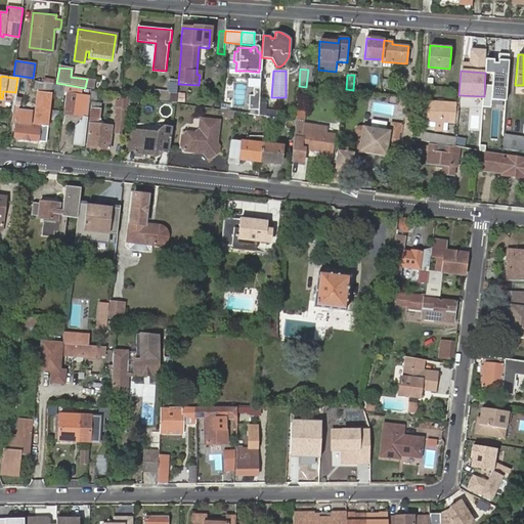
[(93,89),(94,81),(87,79),(85,88),(93,89)]
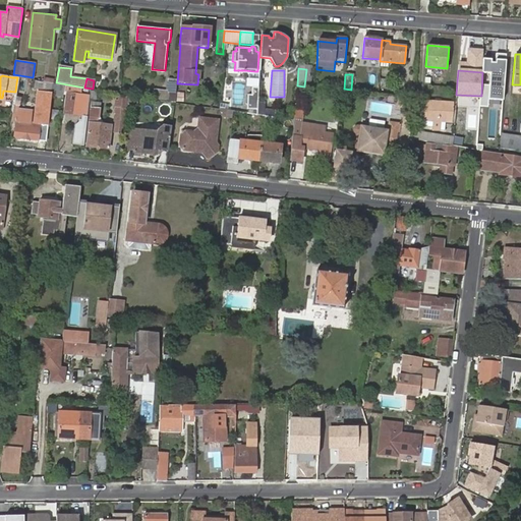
[(174,79),(165,78),(165,81),(163,92),(151,90),(150,99),(162,101),(171,103),(174,79)]
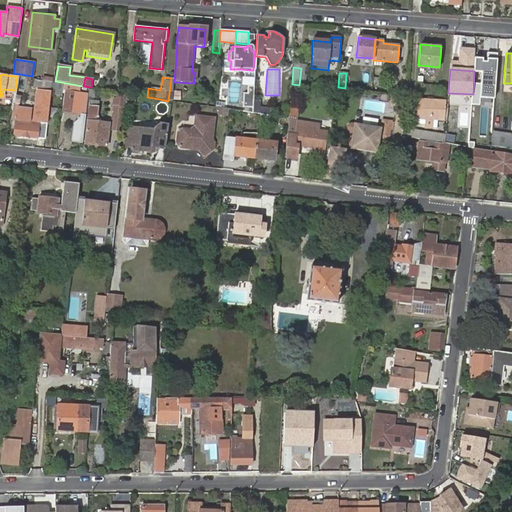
[(32,85),(31,87),(49,90),(50,82),(44,81),(32,79),(32,85)]
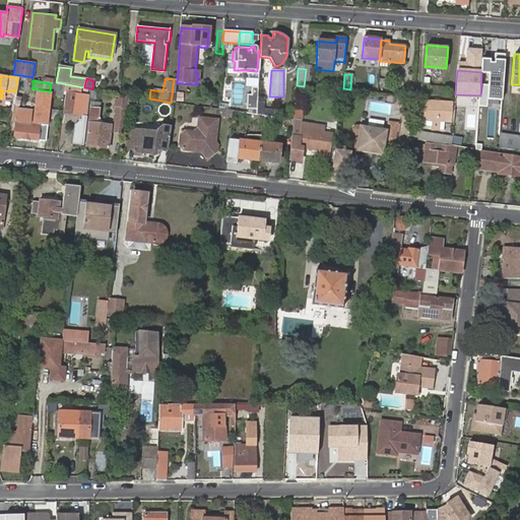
[(55,85),(54,96),(62,98),(64,86),(55,85)]
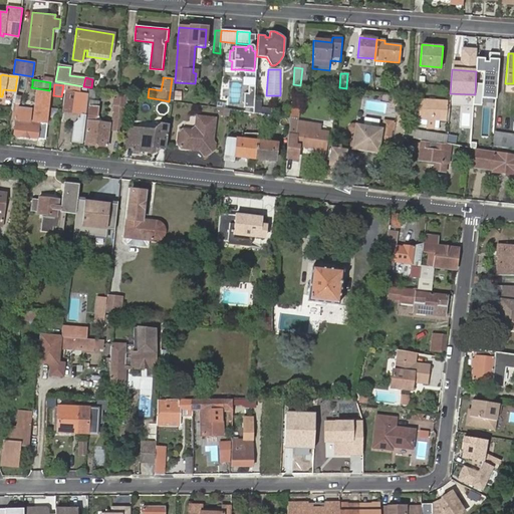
[(254,86),(248,86),(248,93),(244,92),(243,107),(253,107),(253,101),(254,86)]
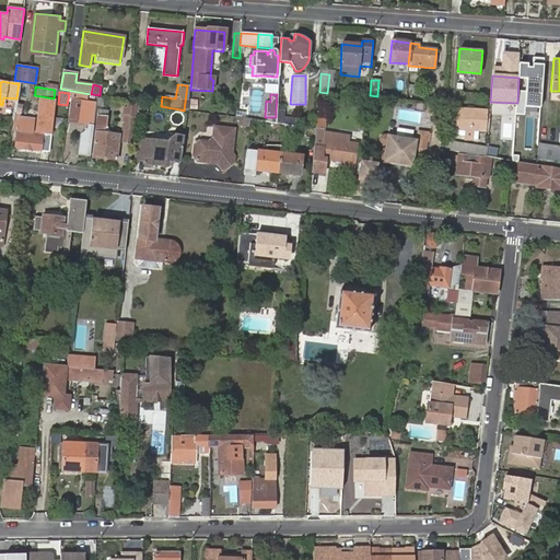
[(54,100),(42,98),(39,121),(37,121),(37,126),(36,129),(41,129),(41,133),(42,133),(41,142),(50,143),(54,100)]
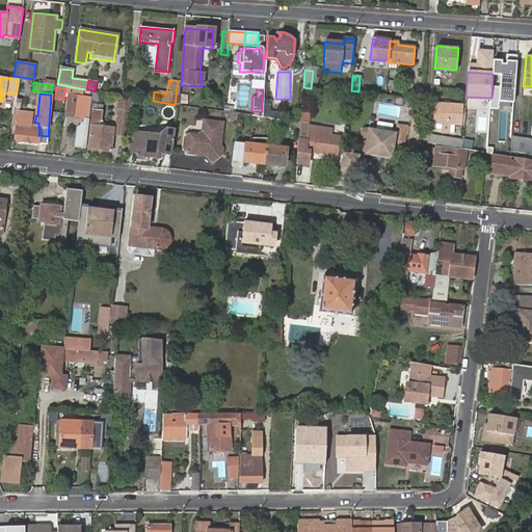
[(69,96),(67,116),(84,118),(83,123),(80,123),(80,126),(76,128),(74,148),(85,149),(91,99),(69,96)]
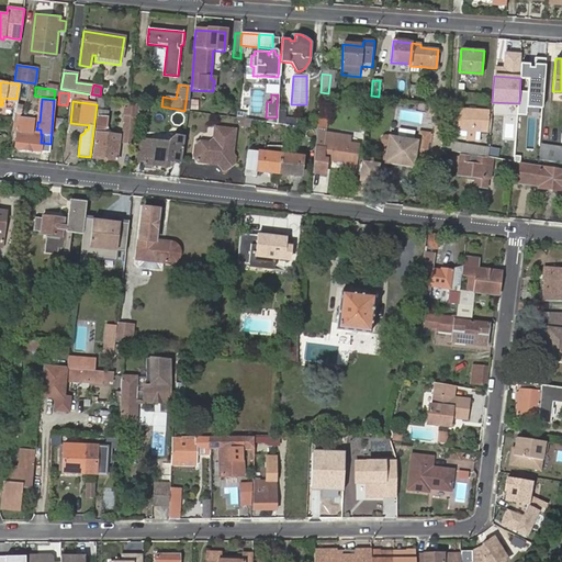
[(127,110),(124,109),(124,115),(127,116),(136,117),(137,105),(128,104),(127,110)]
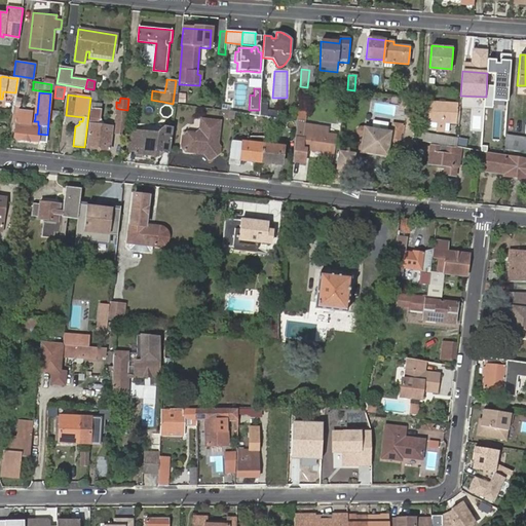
[(138,100),(130,99),(128,111),(137,112),(138,100)]
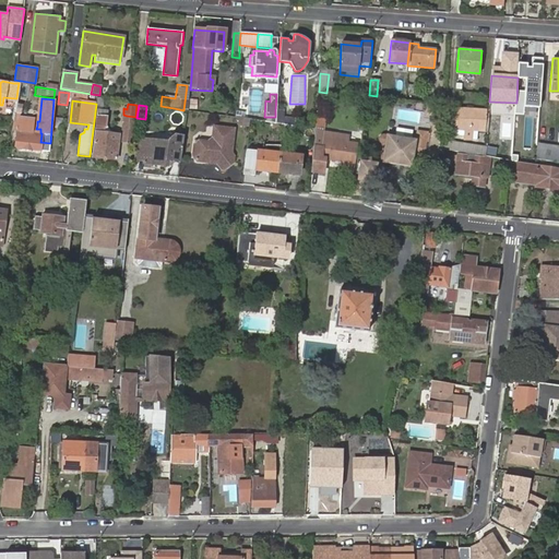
[(319,108),(317,128),(326,129),(329,109),(319,108)]
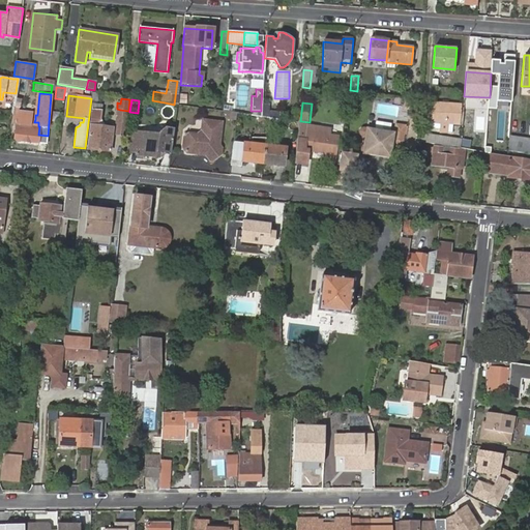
[(458,125),(459,105),(433,104),(431,122),(439,123),(438,131),(446,131),(447,124),(451,124),(458,125)]
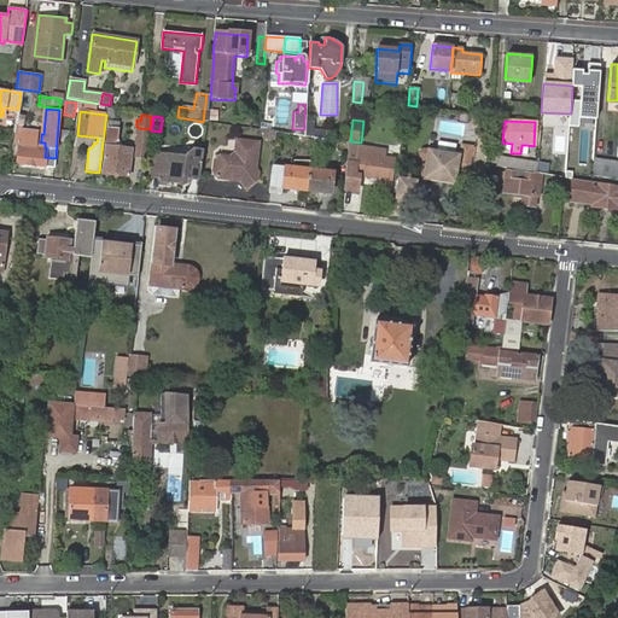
[(304,122),(304,129),(303,136),(312,138),(313,130),(313,122),(304,122)]
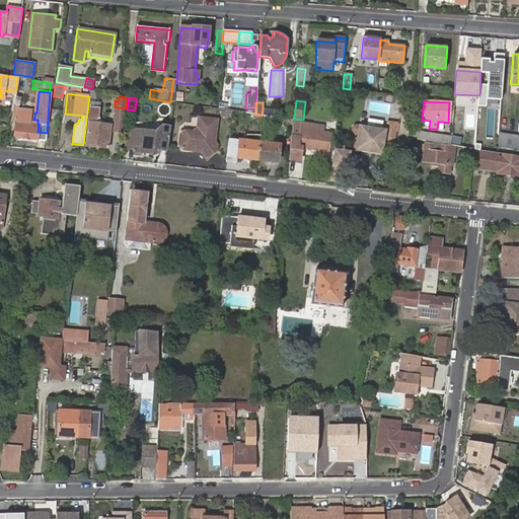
[(388,113),(389,104),(371,102),(370,110),(388,113)]
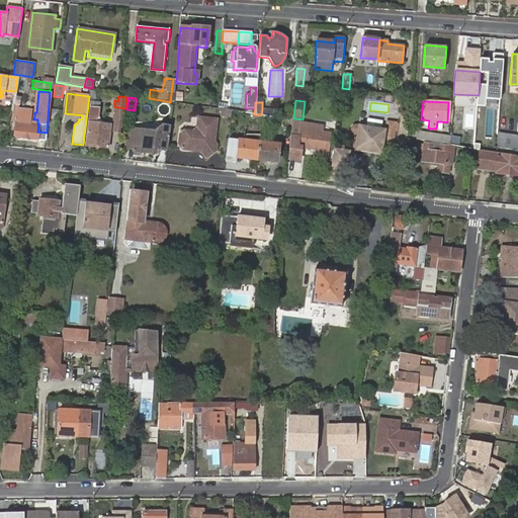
[(13,104),(10,126),(15,126),(17,109),(18,105),(15,104),(13,104)]
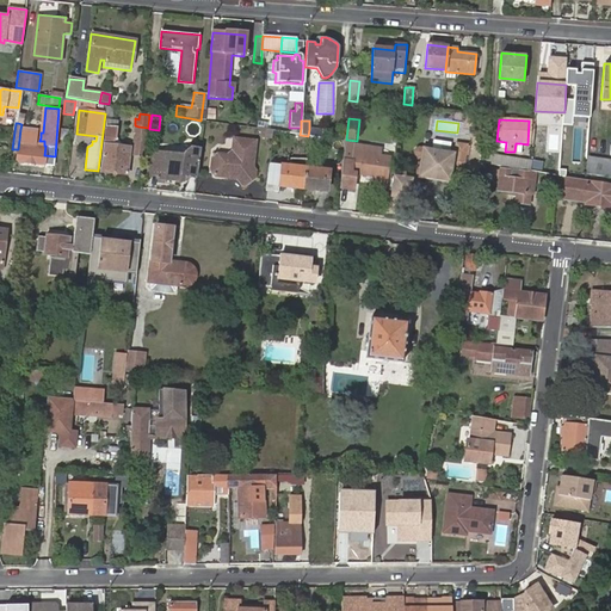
[(139,127),(134,155),(144,156),(148,128),(139,127)]
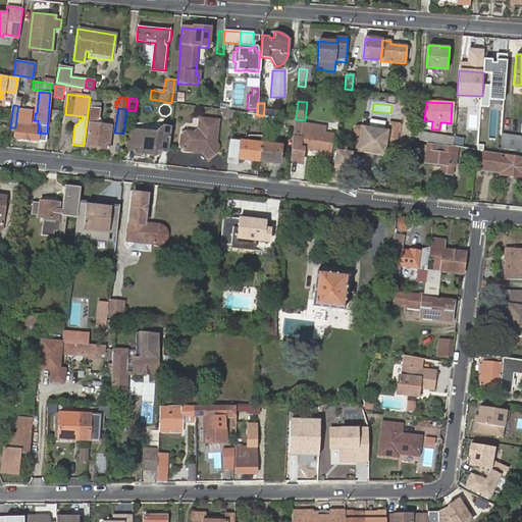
[(86,147),(108,150),(111,126),(109,126),(109,123),(103,122),(102,125),(95,124),(96,118),(98,118),(99,110),(90,109),(86,147)]
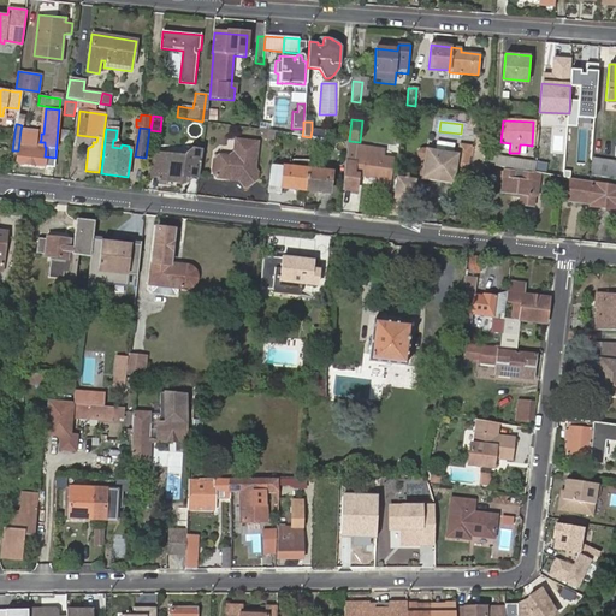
[(17,163),(54,167),(55,158),(45,157),(46,147),(45,147),(45,142),(40,142),(41,138),(36,138),(37,132),(21,130),(18,150),(17,163)]
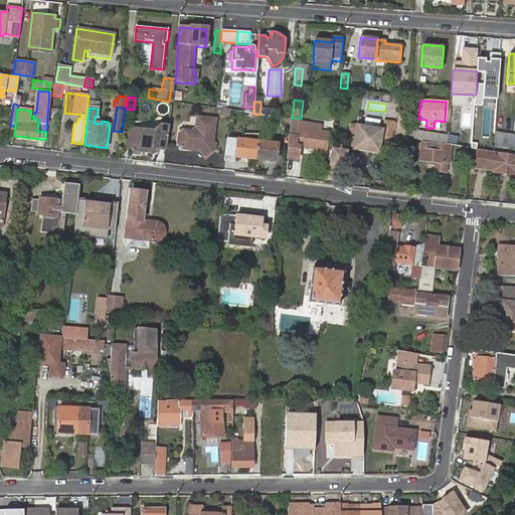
[(272,110),(261,109),(260,115),(271,117),(272,110)]
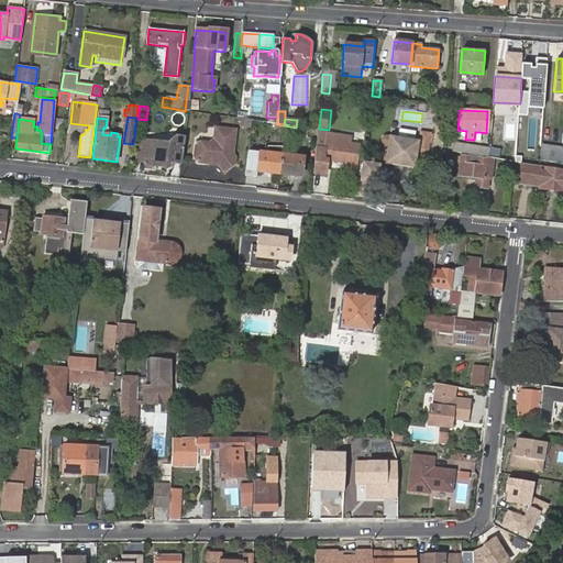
[(251,121),(239,120),(238,124),(241,125),(241,129),(250,130),(251,121)]
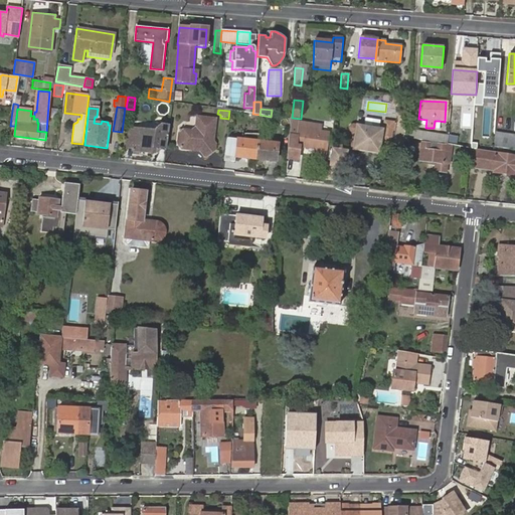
[(270,128),(271,117),(260,115),(259,126),(270,128)]
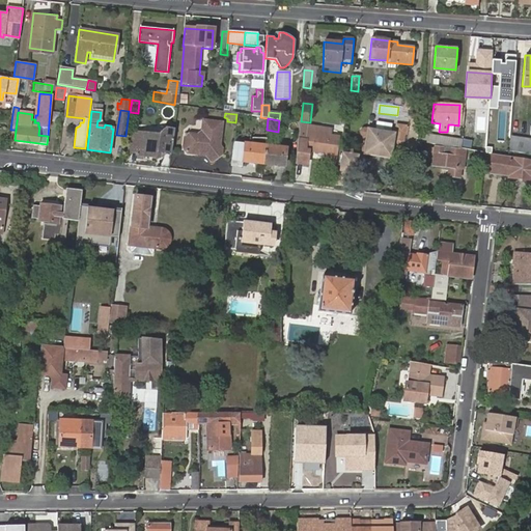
[(198,151),(201,157),(205,162),(210,163),(218,155),(219,148),(216,144),(219,123),(200,120),(198,131),(195,135),(186,133),(184,134),(183,133),(180,136),(182,137),(179,138),(178,148),(183,154),(193,155),(193,151),(198,151)]
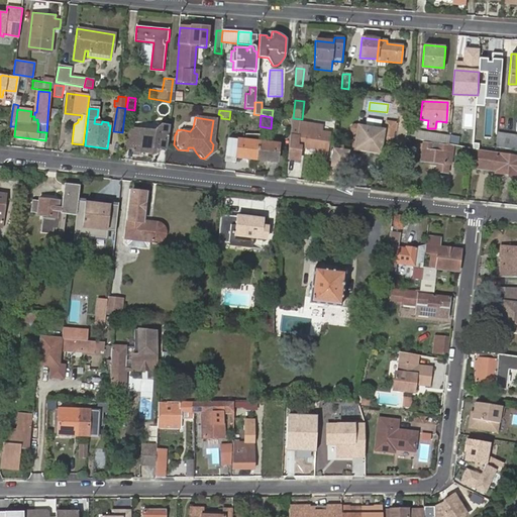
[(394,121),(384,120),(383,128),(354,123),(352,125),(351,127),(352,130),(354,132),(354,137),(352,137),(350,146),(353,146),(353,148),(380,152),(382,140),(390,141),(394,121)]
